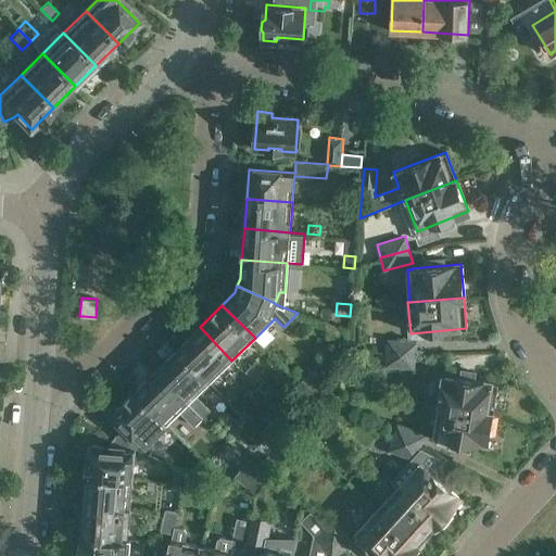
[(200,327),(178,348),(210,381),(231,361),(200,327)]
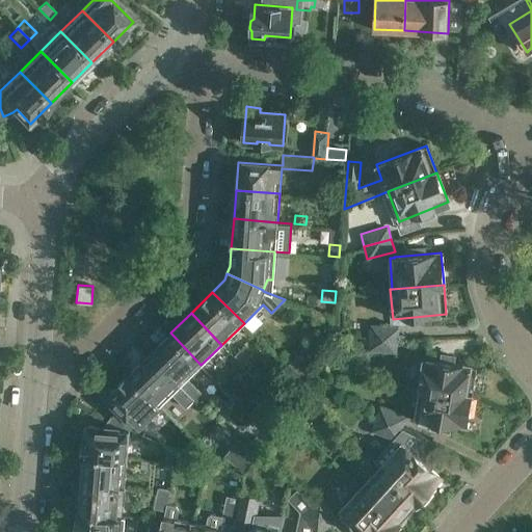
[(371,324),(370,338),(396,340),(398,340),(399,326),(371,324)]
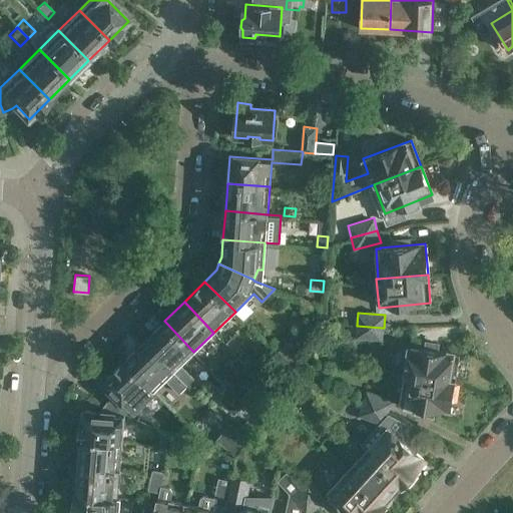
[(164,321),(144,341),(173,372),(187,384),(194,378),(180,365),(193,352),(164,321)]
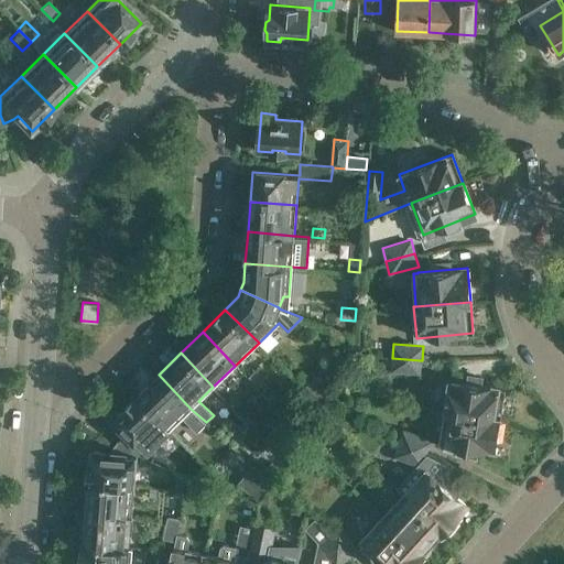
[(379,357),(378,369),(416,372),(421,372),(422,360),(420,360),(392,358),(379,357)]
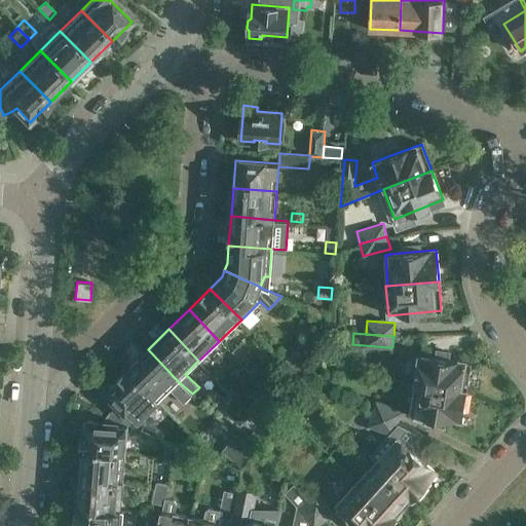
[(237,346),(230,352),(238,361),(246,354),(237,346)]
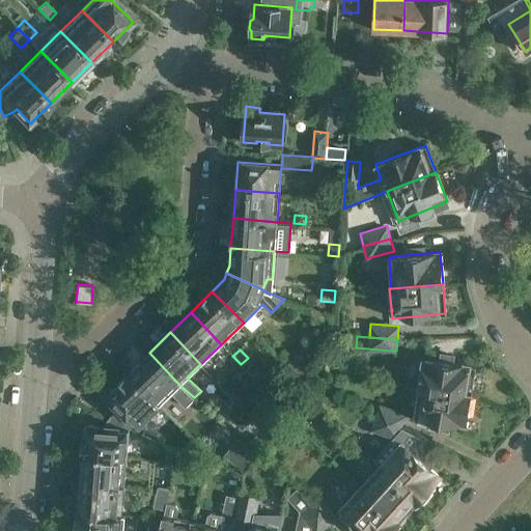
[(149,353),(129,372),(160,404),(171,393),(186,407),(194,397),(179,385),(149,353)]
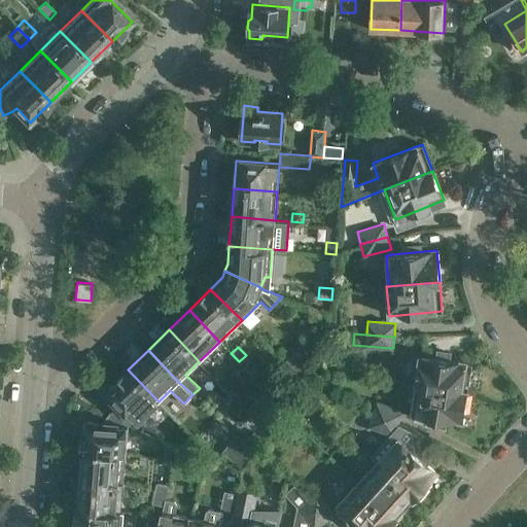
[(305,360),(297,352),(287,362),(295,370),(305,360)]
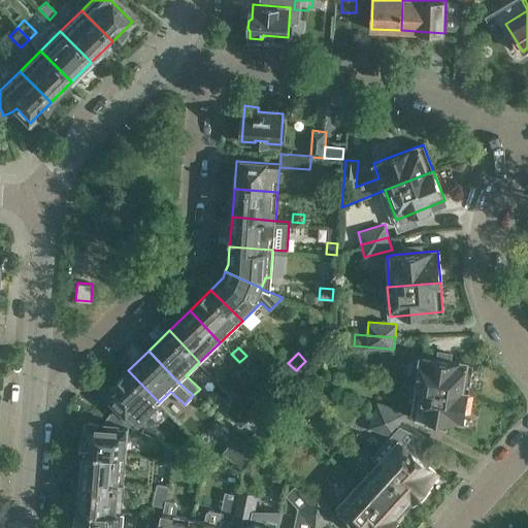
[(420,355),(416,384),(416,385),(417,385),(468,393),(473,363),(420,355)]
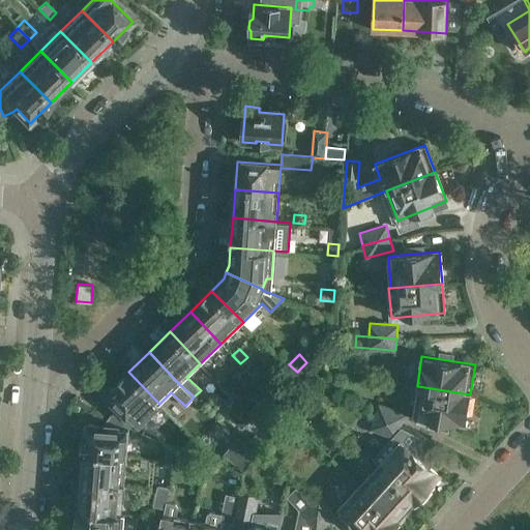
[(107,418),(107,425),(128,427),(135,420),(138,423),(159,404),(128,372),(108,392),(120,405),(107,418)]
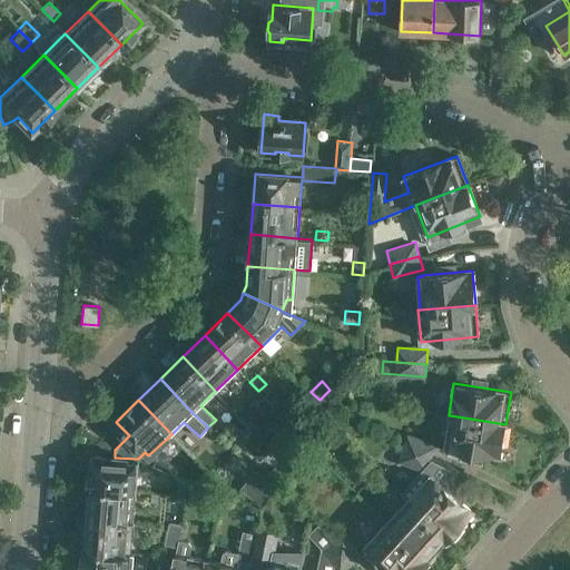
[(505,424),(450,415),(444,448),(451,449),(451,450),(501,458),(505,424)]
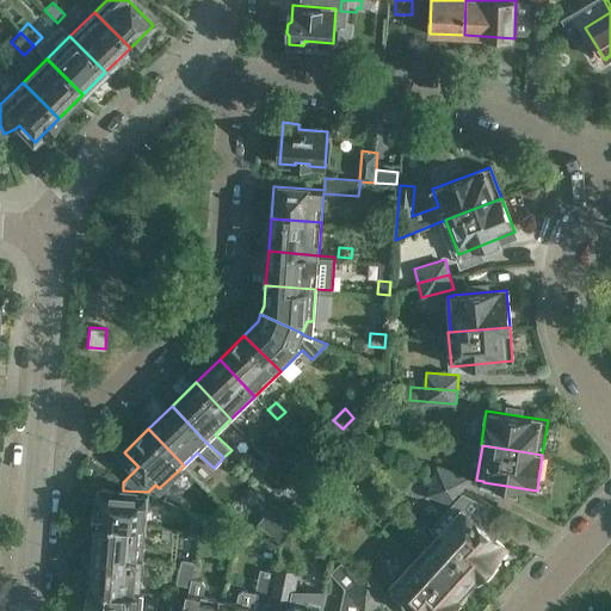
[(431,481),(460,492),(462,492),(463,492),(468,477),(437,467),(431,481)]
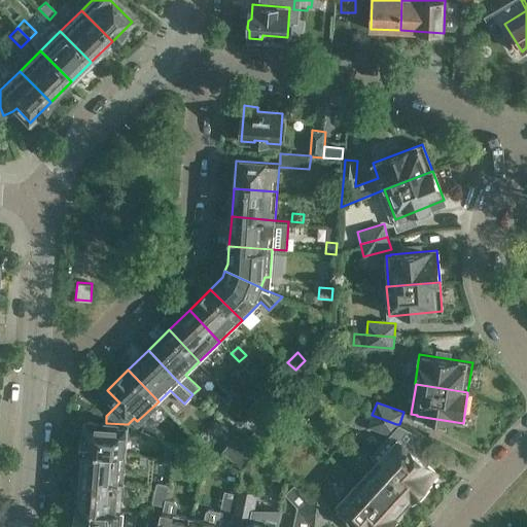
[(396,424),(372,415),(367,427),(387,434),(396,424)]
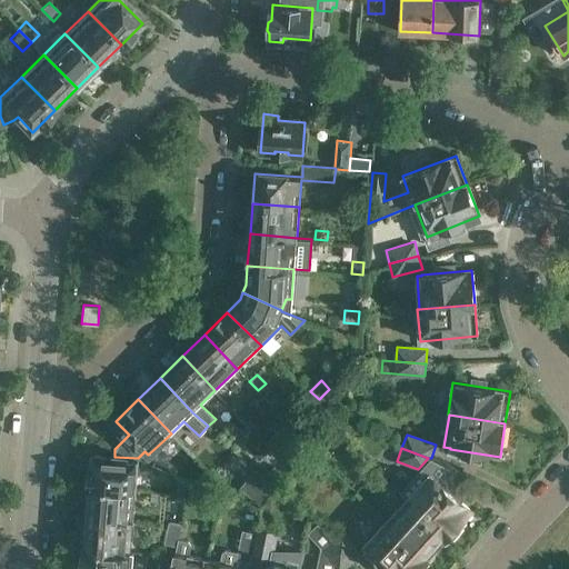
[(89,487),(130,490),(136,490),(137,471),(138,458),(115,457),(91,455),(89,487)]
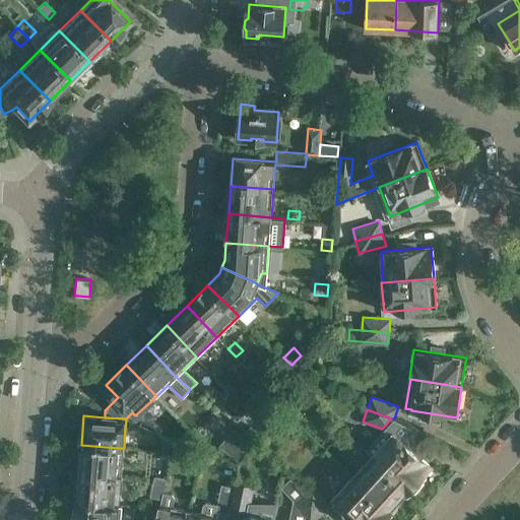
[(393,418),(365,450),(375,459),(409,491),(431,467),(404,443),(416,430),(394,418),(393,418)]
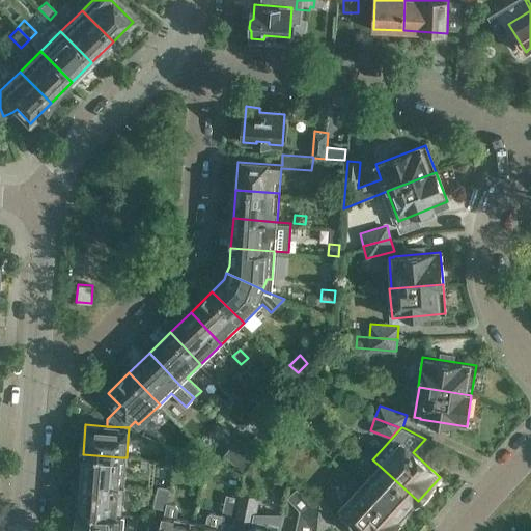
[(264,442),(256,435),(249,443),(257,450),(264,442)]
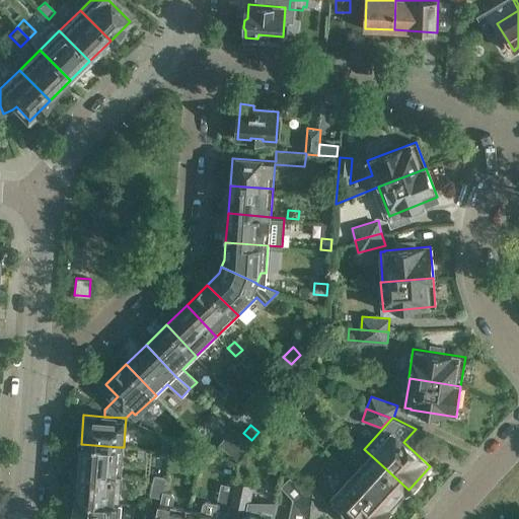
[(232,428),(218,445),(236,459),(250,443),(232,428)]
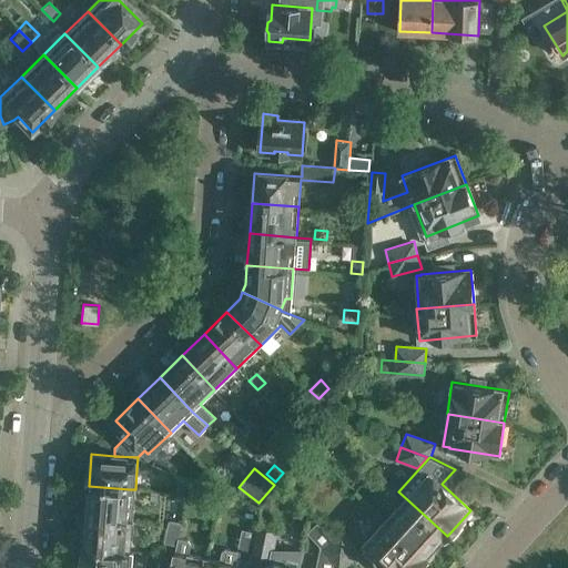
[(89,486),(85,517),(133,520),(134,507),(129,506),(130,489),(89,486)]
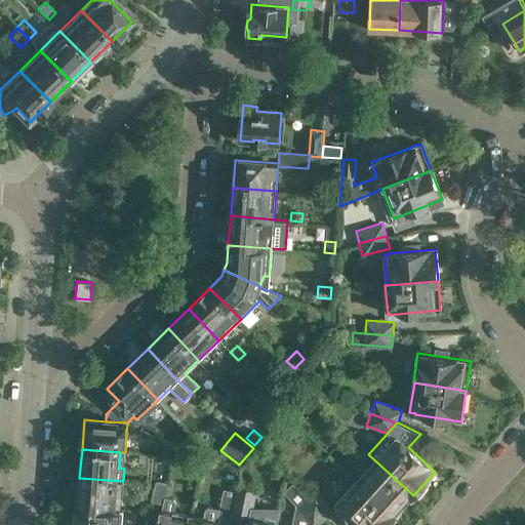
[(182,466),(172,463),(169,475),(179,477),(182,466)]
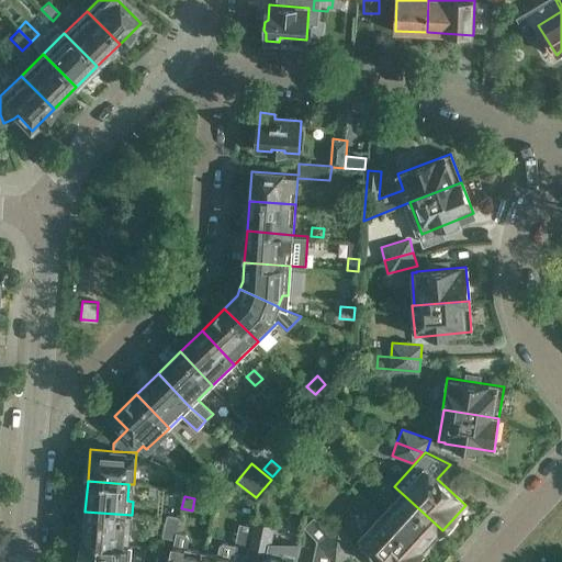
[(405,496),(384,518),(422,552),(442,530),(405,496)]
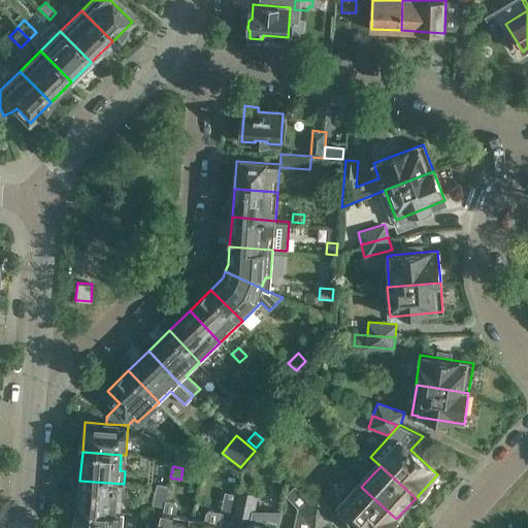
[(79,481),(77,508),(116,512),(118,496),(123,496),(124,484),(79,481)]
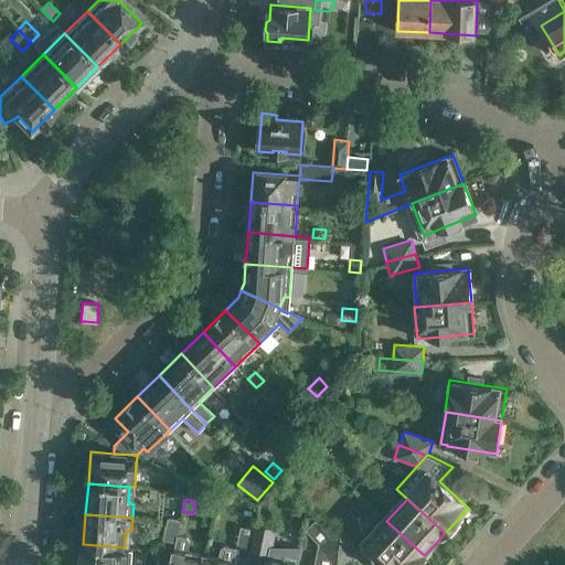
[(176,542),(174,548),(172,548),(169,564),(200,564),(203,555),(188,552),(190,542),(187,537),(178,535),(181,522),(168,519),(163,540),(176,542)]
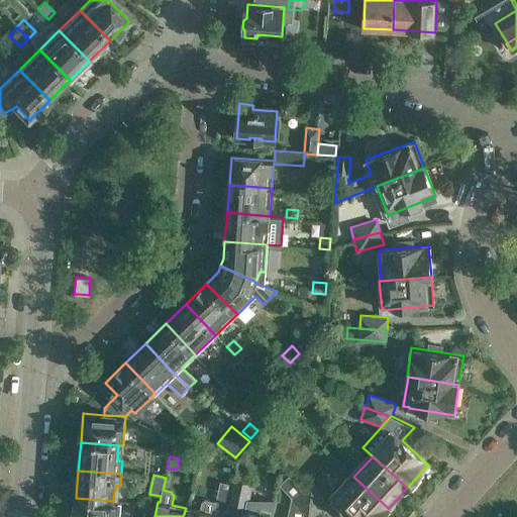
[(310,516),(317,512),(301,491),(303,489),(290,475),(280,484),(292,497),(291,502),(290,508),(289,513),(288,516),(310,516)]
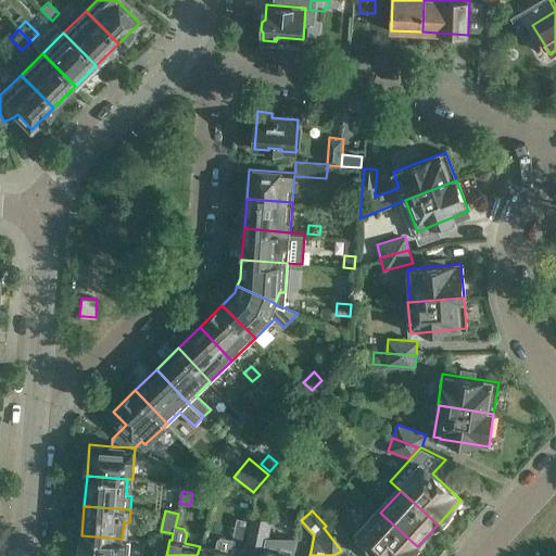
[(407,555),(417,546),(380,513),(357,538),(376,555),(407,555)]
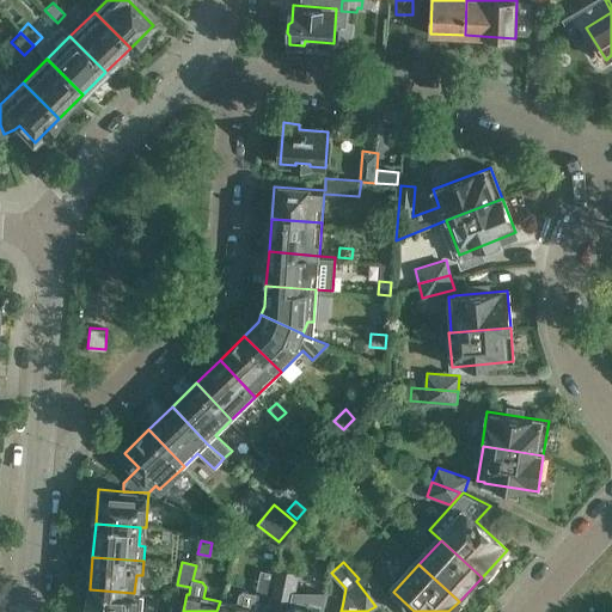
[(220,601),(216,611),(250,611),(251,607),(252,607),(254,600),(269,604),(274,581),(275,573),(262,570),(257,593),(244,591),(239,594),(237,605),(220,601)]
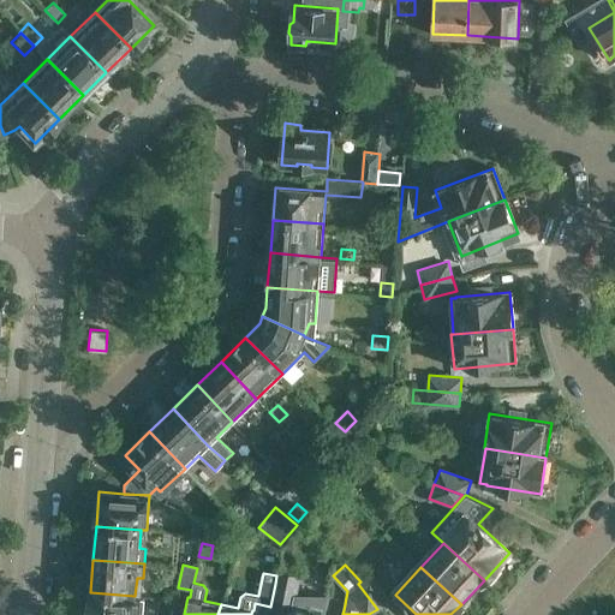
[(371,573),(360,581),(358,584),(377,609),(392,598),(371,573)]
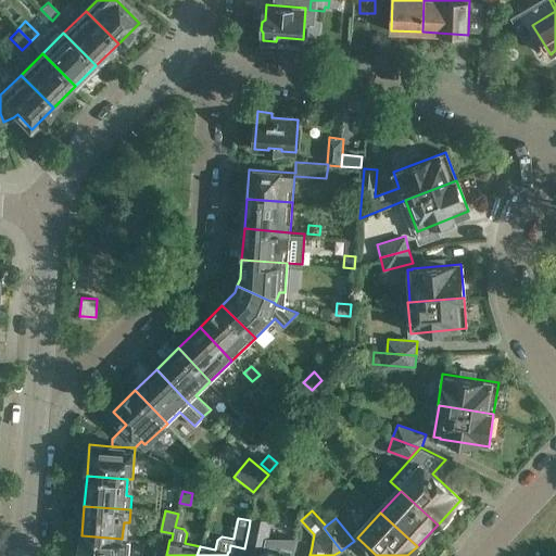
[(249,528),(244,548),(257,551),(263,522),(250,520),(249,528)]
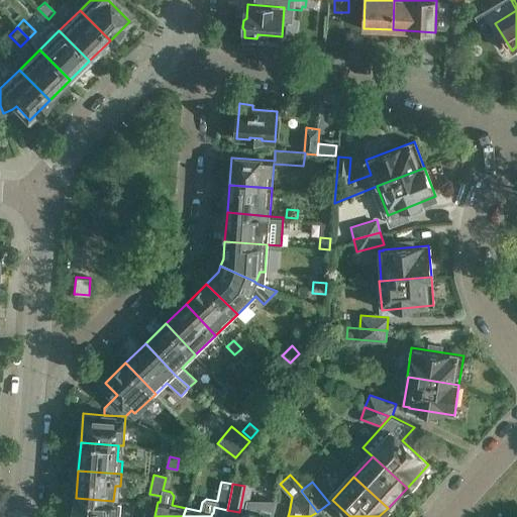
[(111,516),(113,501),(76,498),(74,516),(111,516)]
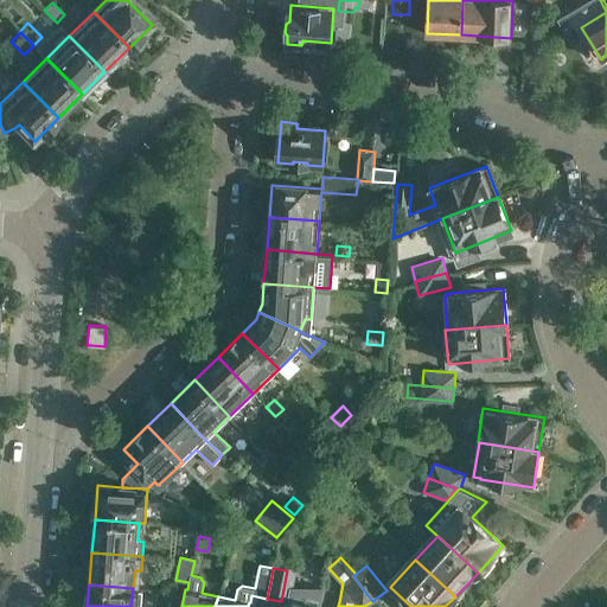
[(170,606),(173,592),(159,590),(155,606),(170,606)]
